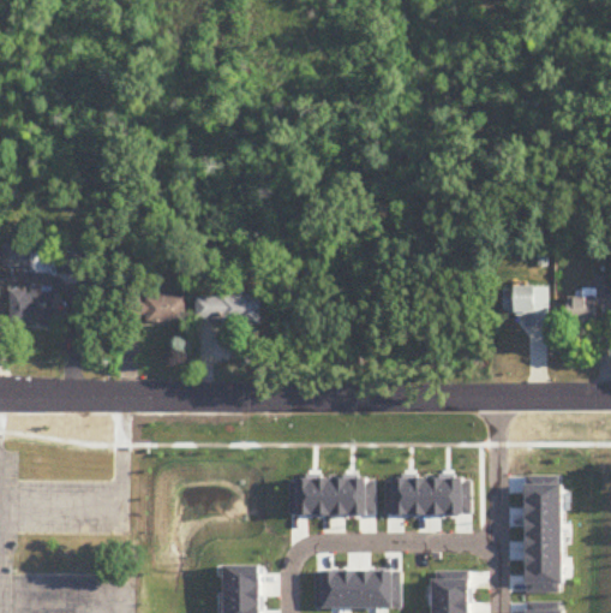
[(28,266),(28,244),(0,244),(0,266),(28,266)]
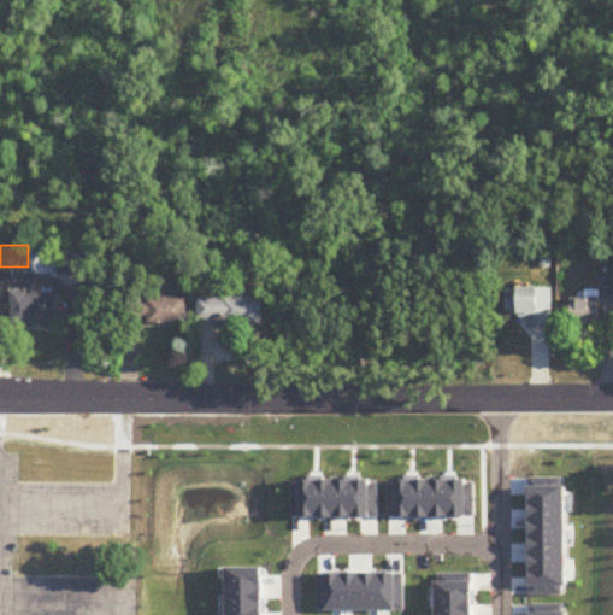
[(60,273),(89,273),(89,246),(60,246),(60,273)]
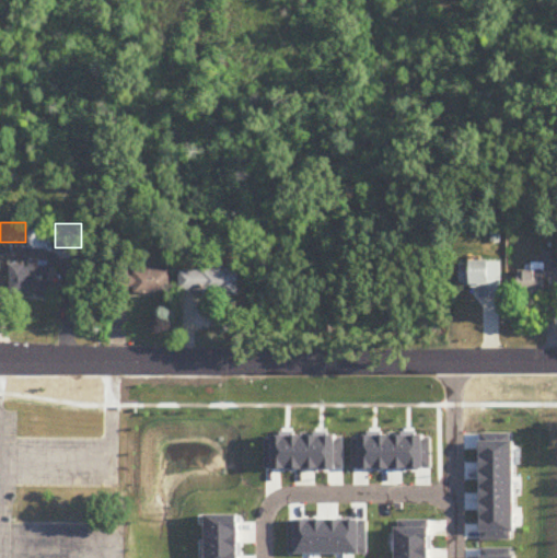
[(545,293),(544,268),(556,267),(556,250),(543,251),(544,263),(532,263),(532,268),(518,269),(519,294),(545,293)]
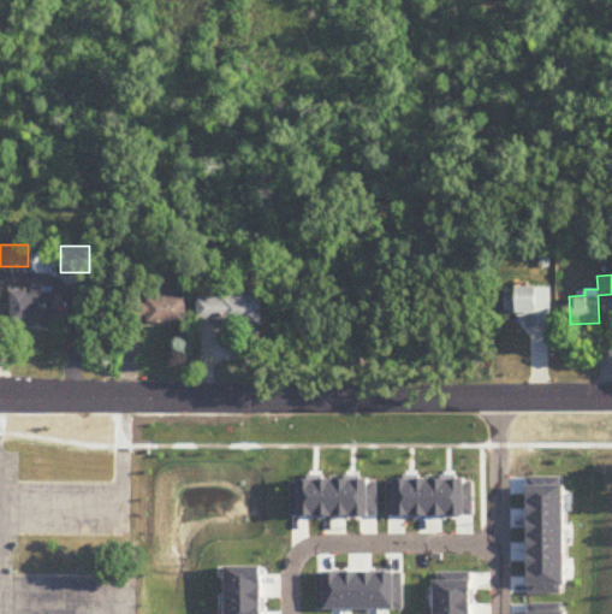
[(550,285),(505,285),(505,312),(526,312),(526,325),(550,325),(550,285)]
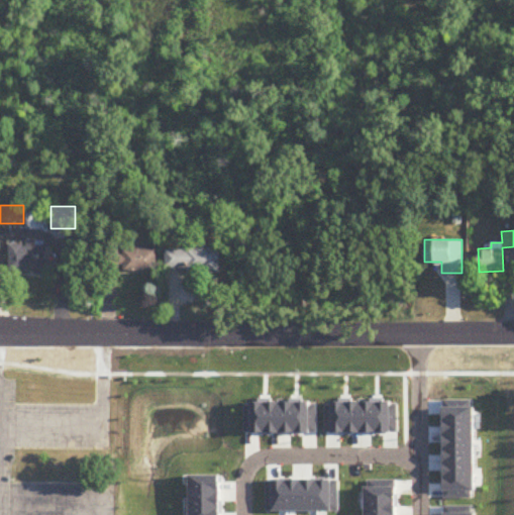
[(44,271),(44,244),(8,244),(8,271),(44,271)]
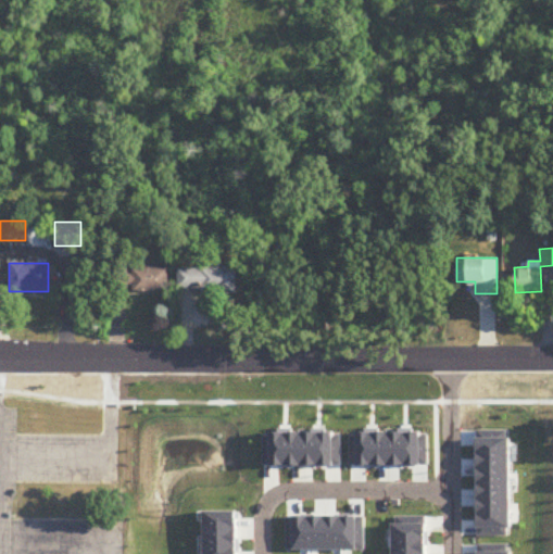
[(235,266),(176,266),(176,290),(235,290),(235,266)]
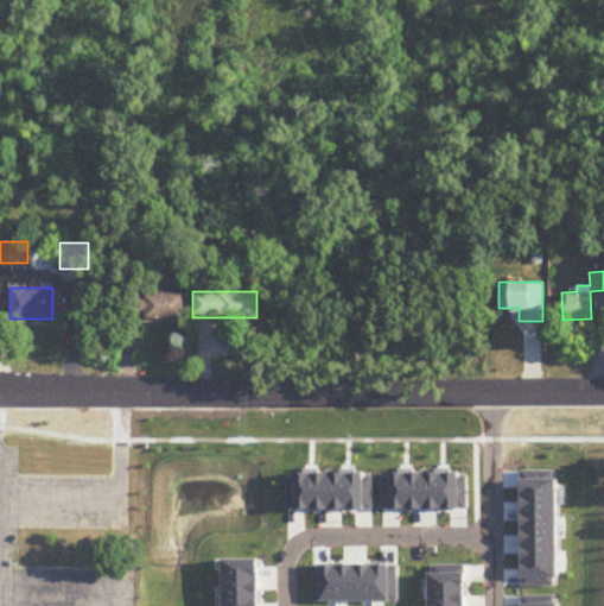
[(182,292),(139,292),(139,316),(182,316),(182,292)]
